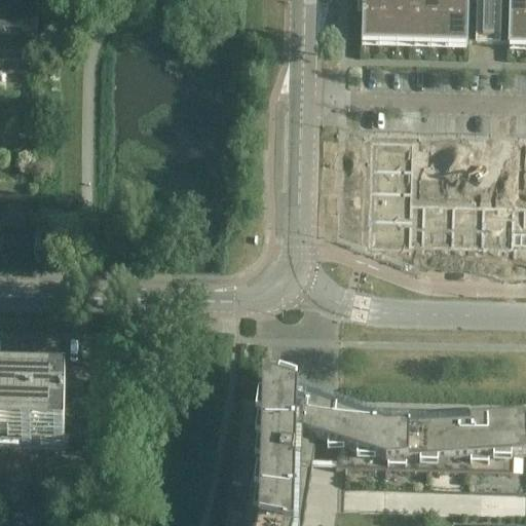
[(362,0),(361,50),(362,50),(362,45),(467,48),(467,47),(466,47),(467,0),(362,0)]
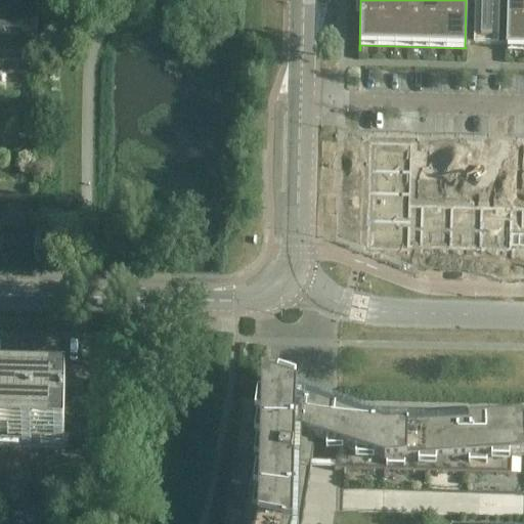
[(475,0),(474,44),(474,45),(497,45),(497,0),(475,0)]
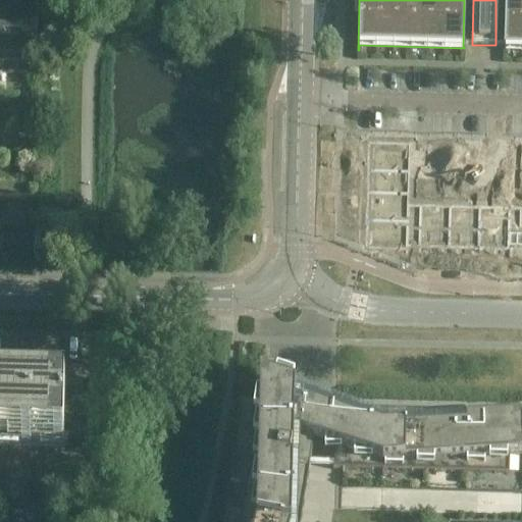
[(521,0),(505,0),(504,48),(504,49),(521,49),(521,0)]
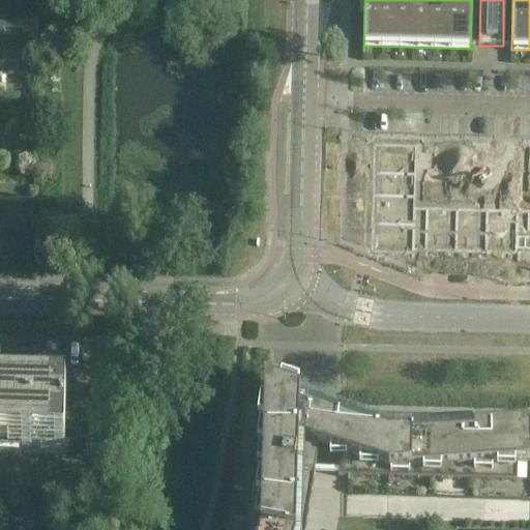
[(0,29),(11,30),(12,3),(0,2),(0,29)]
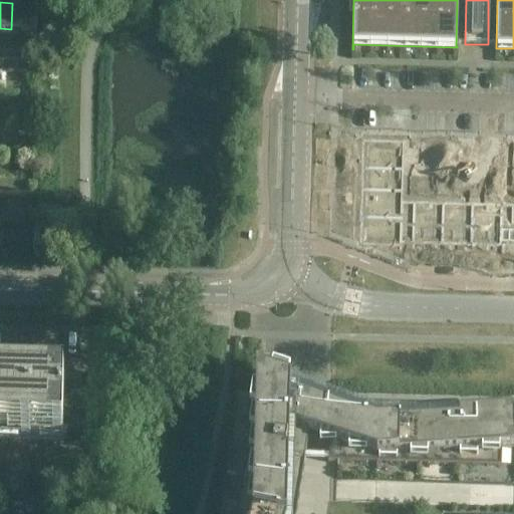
[(36,30),(37,2),(36,2),(36,4),(24,3),(24,29),(36,30)]
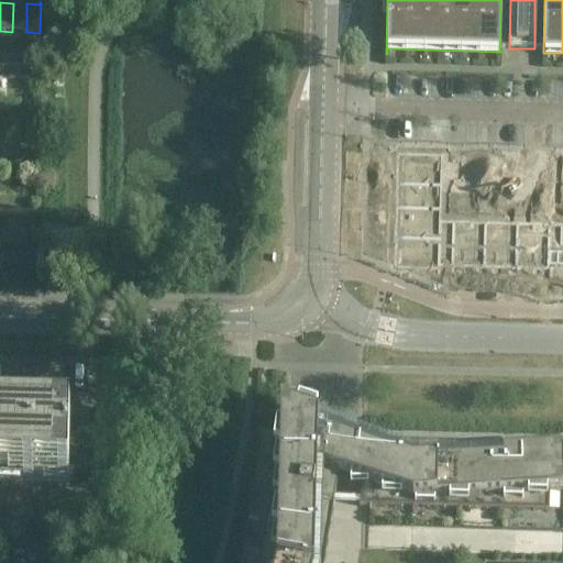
[(26,32),(26,3),(13,3),(12,32),(26,32)]
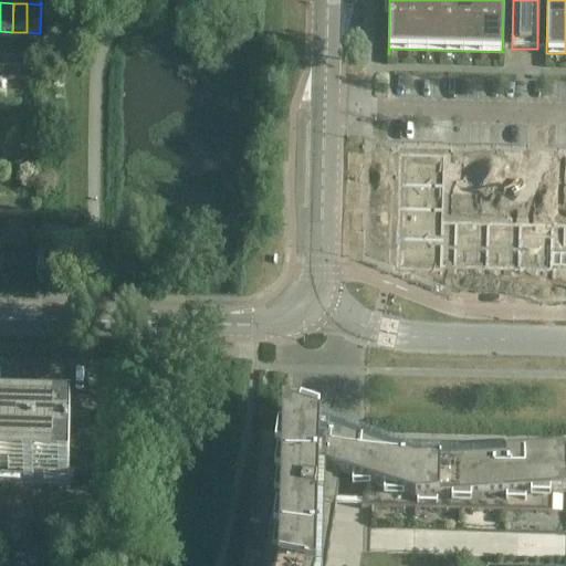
[(406,154),(402,271),(450,272),(450,269),(565,271),(565,224),(451,221),(453,155),(406,154)]
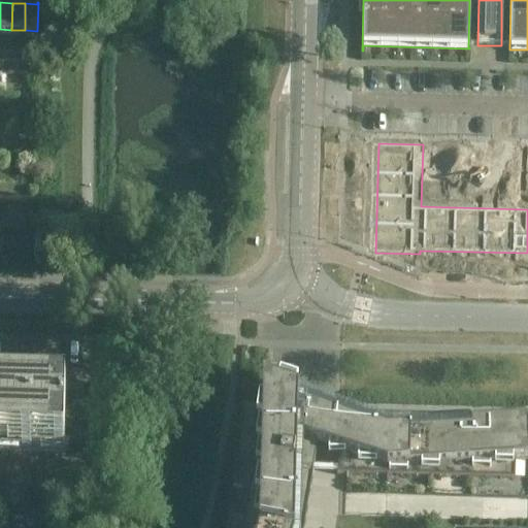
[(65,407),(30,407),(0,405),(0,454),(64,456),(65,407)]
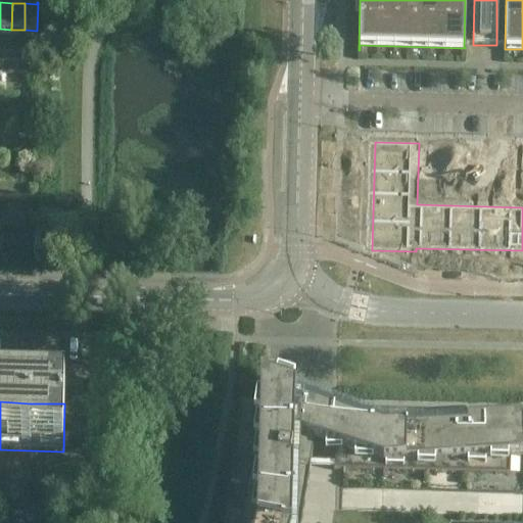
[(332,522),(334,512),(340,513),(342,471),(510,476),(511,416),(335,411),(320,410),(240,408),(221,522),(332,522)]
